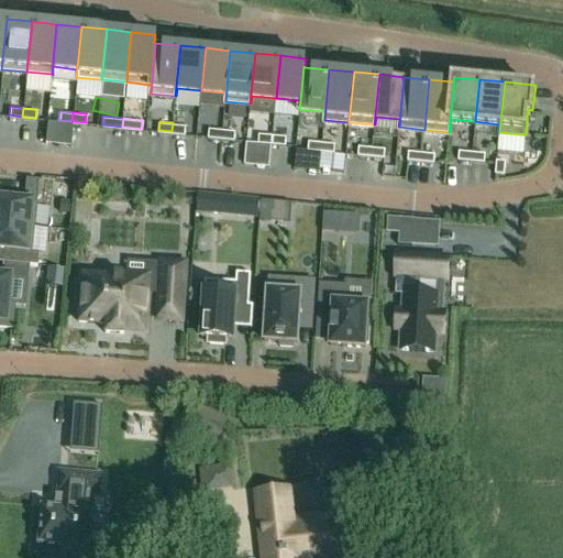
[(186,123),(173,122),(172,131),(185,133),(186,123)]
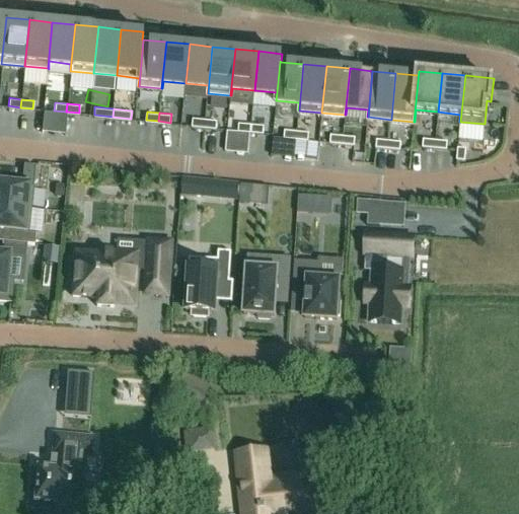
[(193,117),(193,125),(204,126),(205,118),(193,117)]
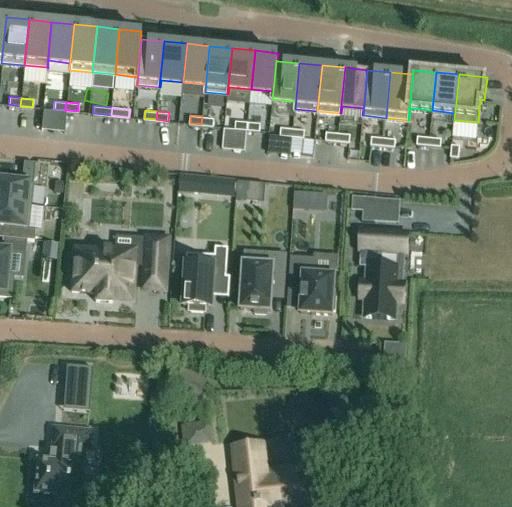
[(202,116),(201,124),(214,125),(214,117),(202,116)]
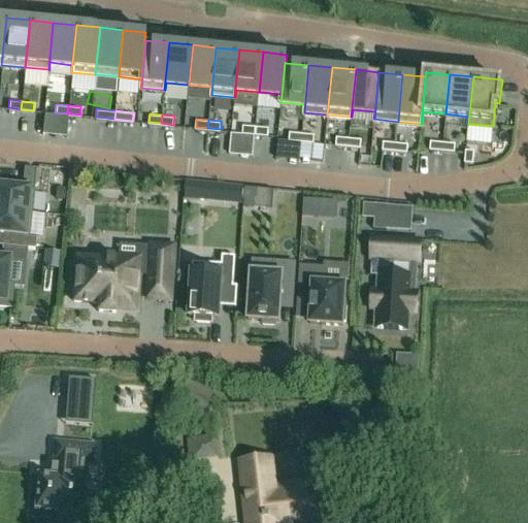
[(243,123),(242,131),(255,133),(256,124),(243,123)]
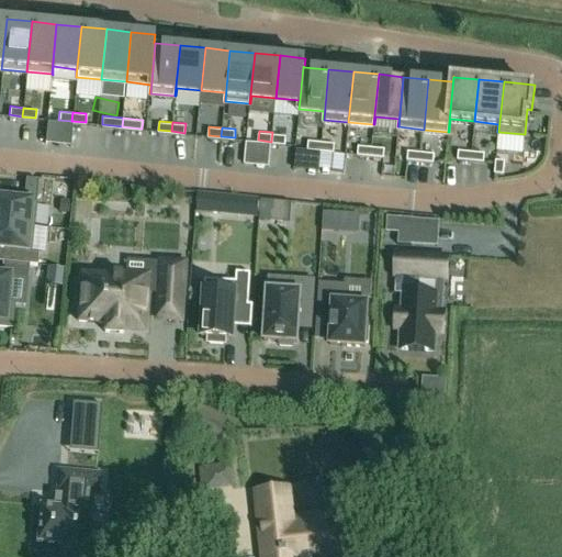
[(272,133),(272,142),(285,143),(285,134),(272,133)]
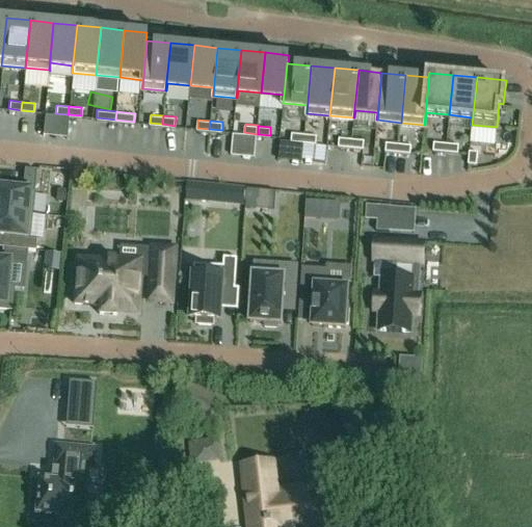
[(291,139),(303,140),(304,132),(292,131),(291,139)]
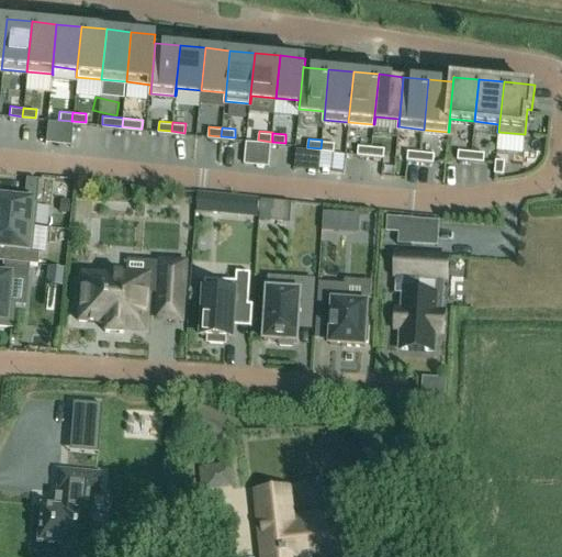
[(335,141),(322,140),(321,148),(334,149),(335,141)]
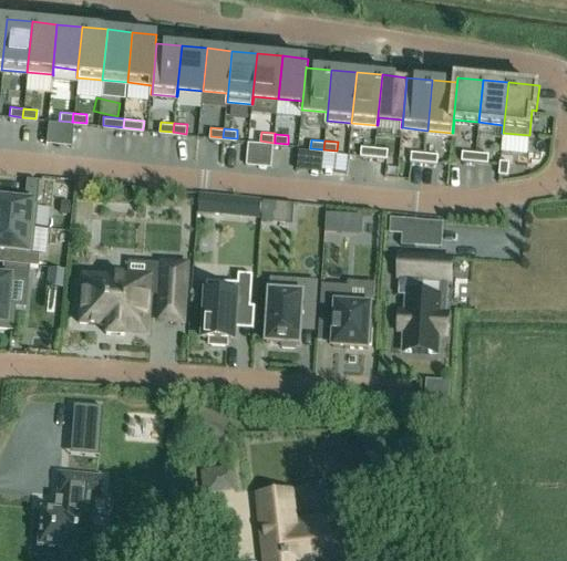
[(361,154),(374,155),(374,146),(361,144),(361,154)]
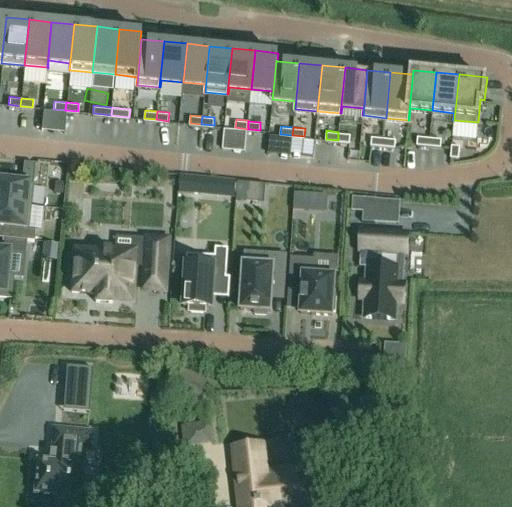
[(350,133),(338,132),(338,140),(350,141),(350,133)]
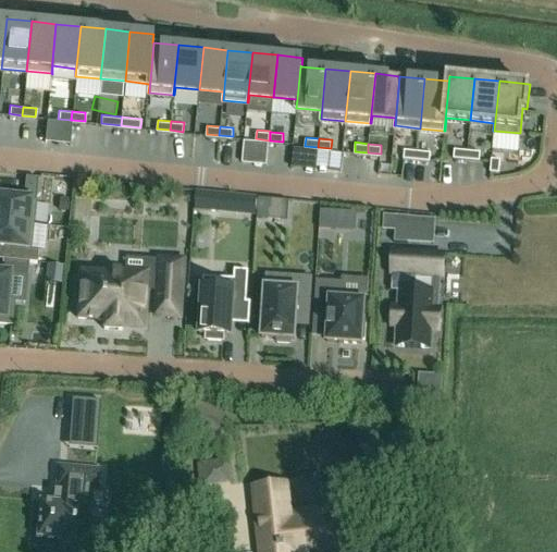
[(467,157),(468,148),(455,146),(454,155),(467,157)]
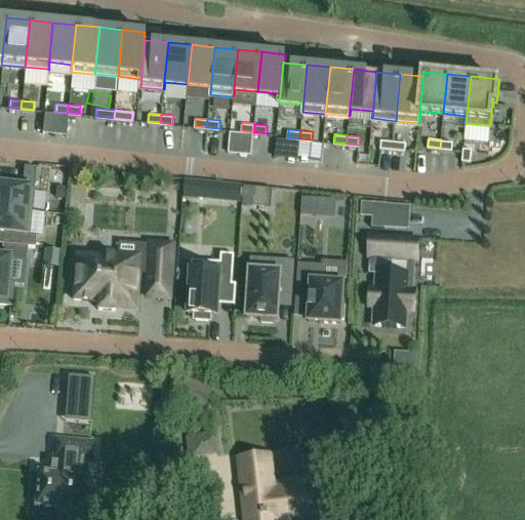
[(380,147),(393,148),(394,140),(381,138),(380,147)]
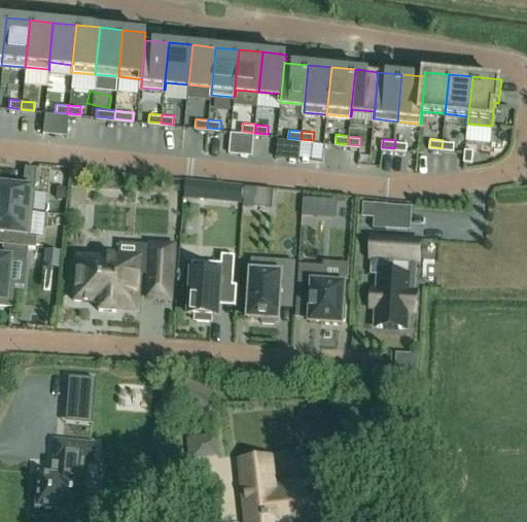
[(408,141),(395,140),(394,148),(407,149),(408,141)]
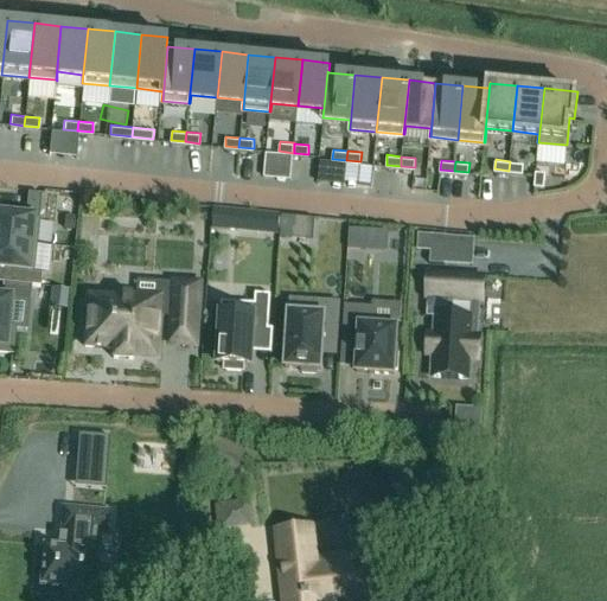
[(524,162),(510,161),(509,171),(523,172),(524,162)]
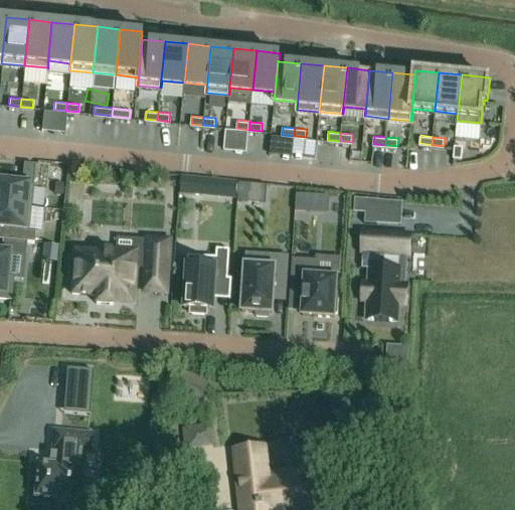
[(462,157),(463,145),(455,144),(454,156),(462,157)]
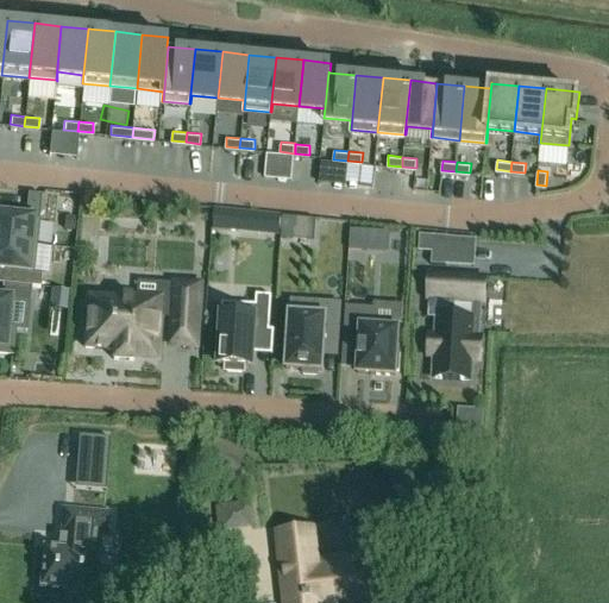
[(0,238),(36,242),(42,192),(27,189),(25,213),(0,211),(0,238)]
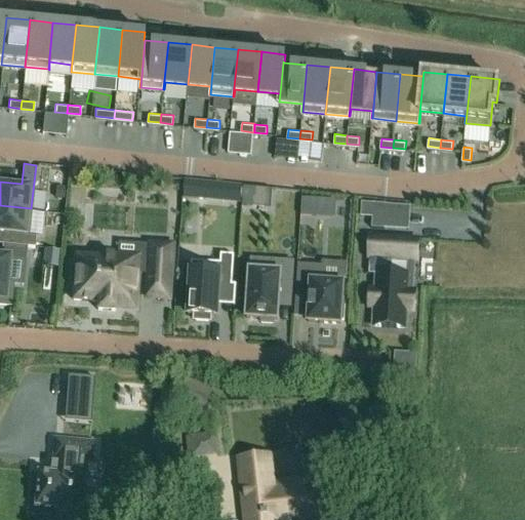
[(204,197),(206,178),(185,176),(183,196),(204,197)]
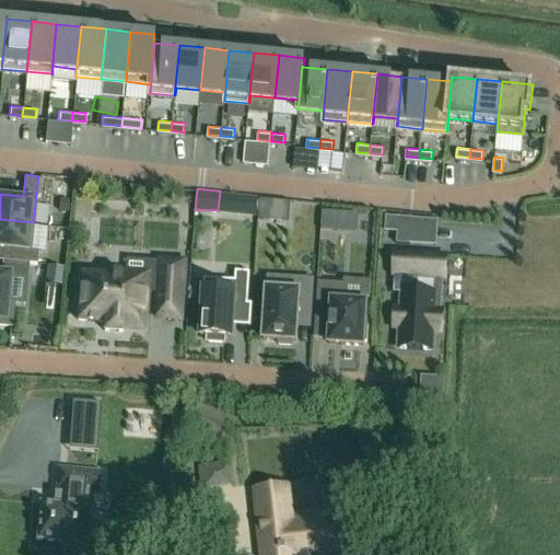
[(260,217),(271,218),(272,203),(261,201),(260,217)]
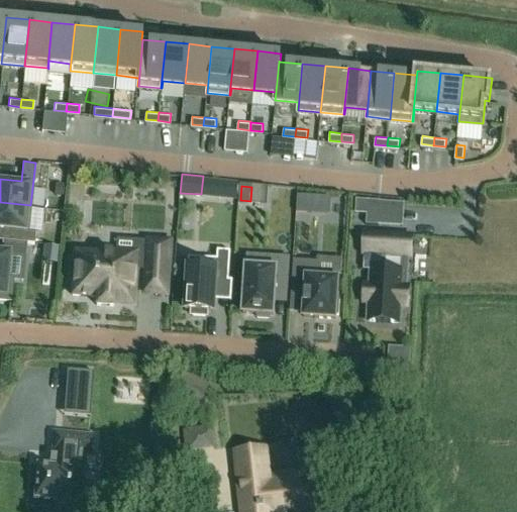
[(380,198),(369,198),(367,222),(378,223),(380,198)]
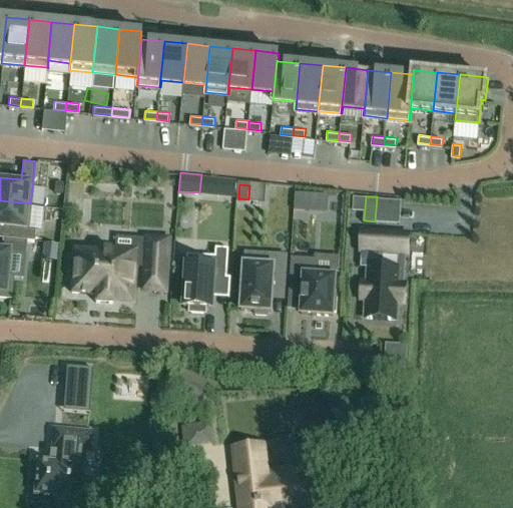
[(0,223),(10,224),(8,236),(33,238),(35,226),(28,225),(30,203),(0,200),(0,223)]
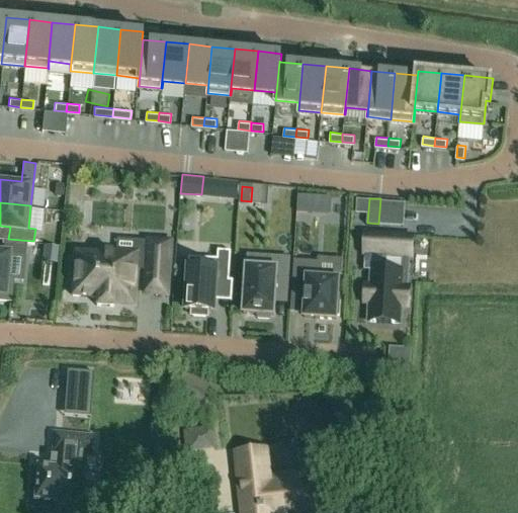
[(372,267),(371,282),(370,300),(368,318),(376,319),(392,320),(400,320),(401,304),(408,304),(409,284),(408,284),(406,284),(407,268),(381,266),(382,251),(402,252),(402,251),(401,250),(402,235),(403,235),(403,233),(366,231),(364,266),(372,267)]
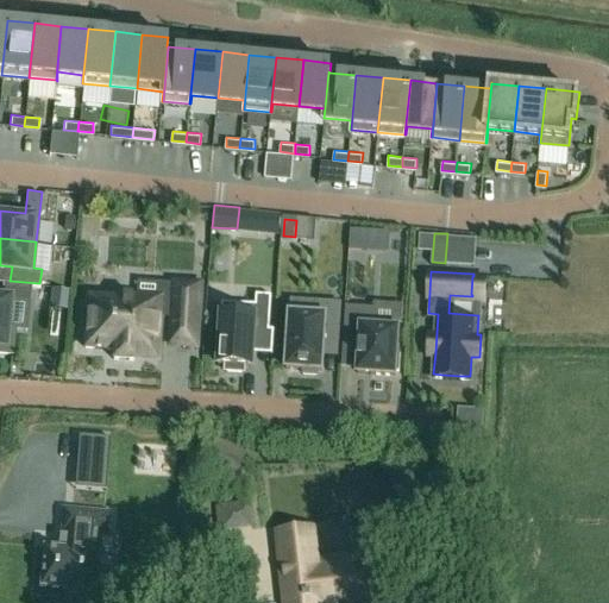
[(169,341),(198,344),(201,281),(175,278),(174,294),(114,290),(114,295),(88,294),(85,344),(114,345),(113,356),(132,357),(133,352),(158,353),(161,313),(171,314),(169,341)]
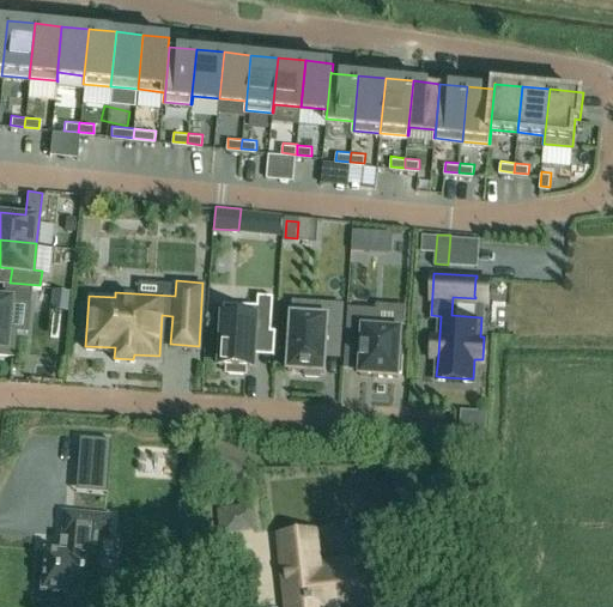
[(0,296),(0,351),(12,353),(14,328),(6,327),(8,297),(30,299),(31,285),(2,281),(1,296),(0,296)]
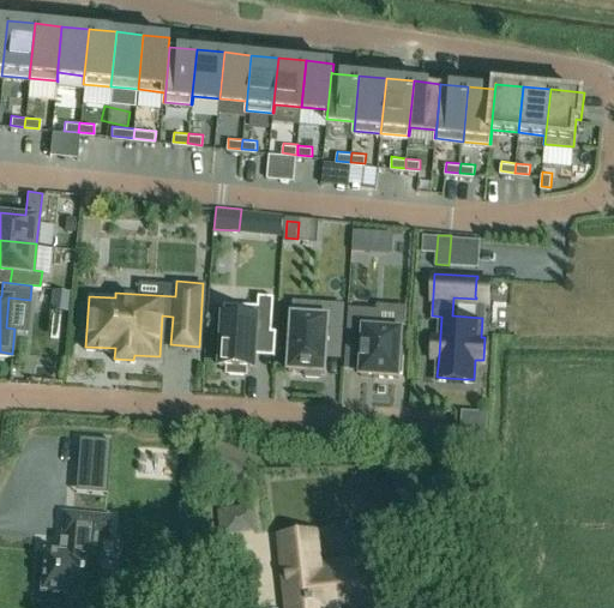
[(67,308),(68,289),(52,288),(49,306),(67,308)]
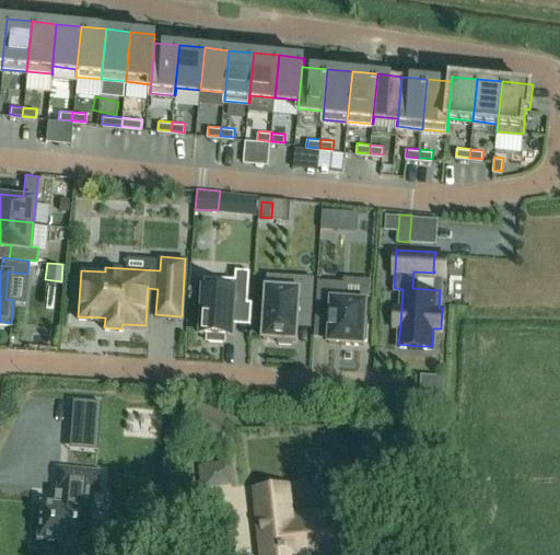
[(232,333),(233,321),(234,299),(247,300),(247,299),(249,268),(235,267),(235,277),(205,275),(200,332),(208,332),(207,338),(224,339),(225,333),(232,333)]
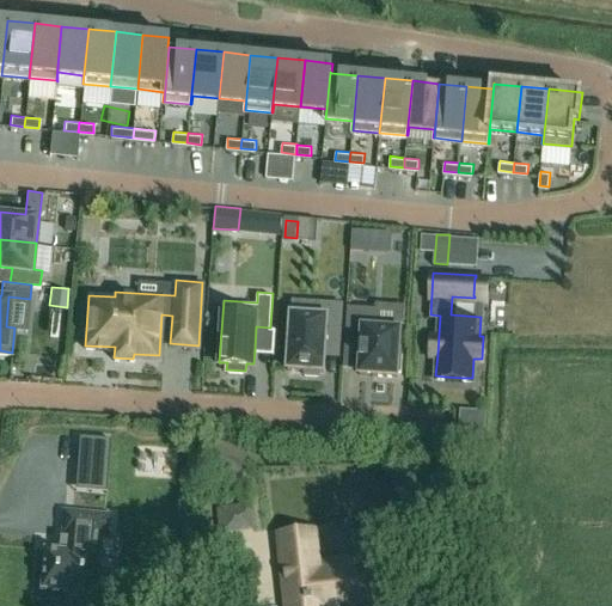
[(326,331),(341,331),(343,300),(317,299),(316,313),(292,311),(288,366),(305,367),(304,372),(319,373),(319,368),(324,368),(325,353),(326,331)]
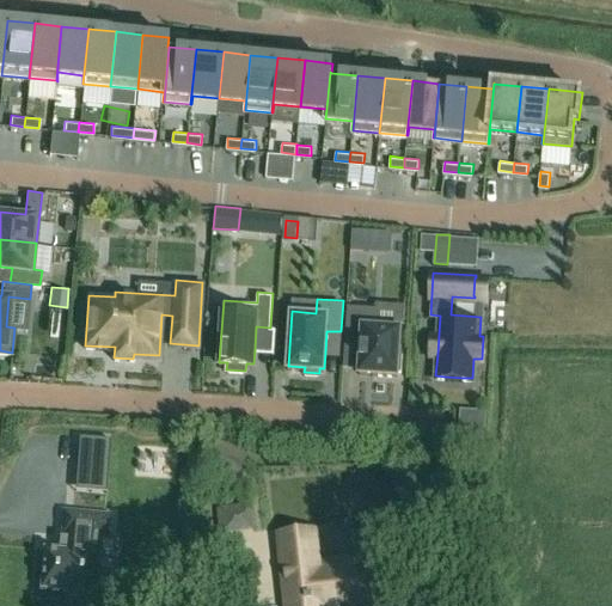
[(347,303),(346,332),(362,334),(360,366),(360,371),(397,373),(398,368),(401,368),(402,349),(399,349),(401,322),(401,320),(374,318),(375,305),(374,305),(347,303)]
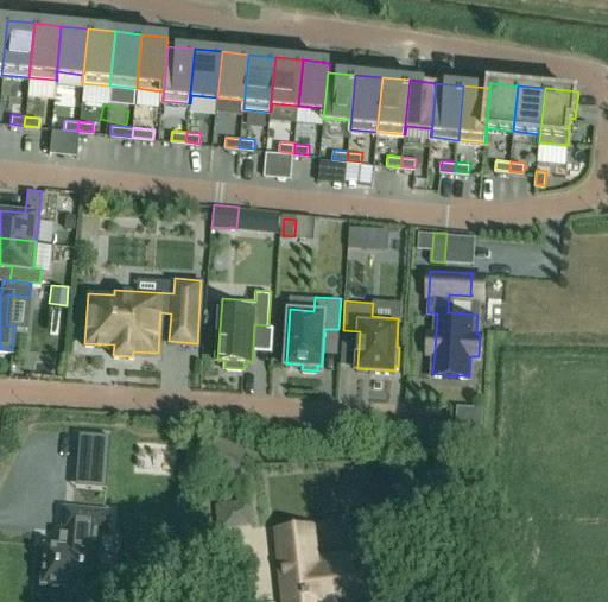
[(76,455),(108,457),(109,433),(78,430),(76,455)]
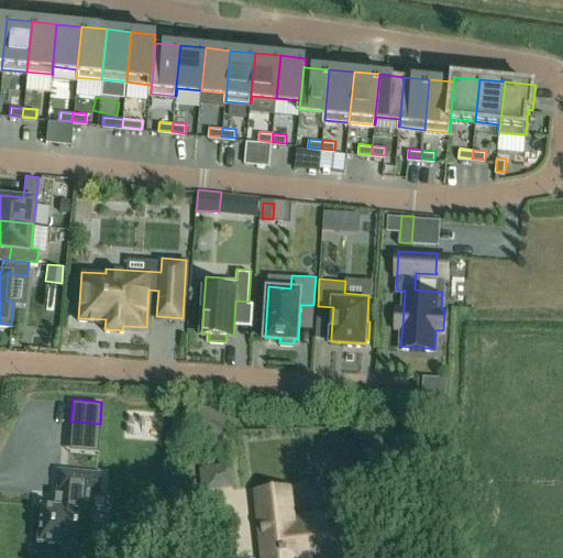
[(84,544),(84,543),(84,542),(83,542),(85,524),(88,524),(91,491),(99,492),(99,490),(101,471),(58,467),(56,489),(57,489),(56,491),(54,490),(53,501),(55,501),(55,503),(42,502),(40,501),(40,503),(36,537),(36,539),(37,539),(59,540),(58,548),(80,550),(80,543),(81,543),(84,544)]
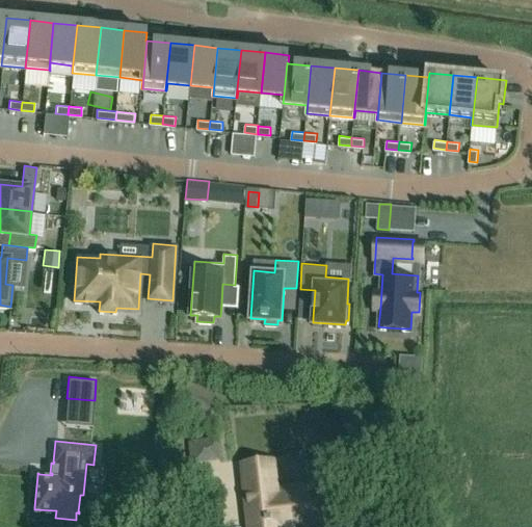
[(280,526),(280,523),(319,518),(315,481),(275,485),(273,458),(243,462),(249,526),(280,526)]
